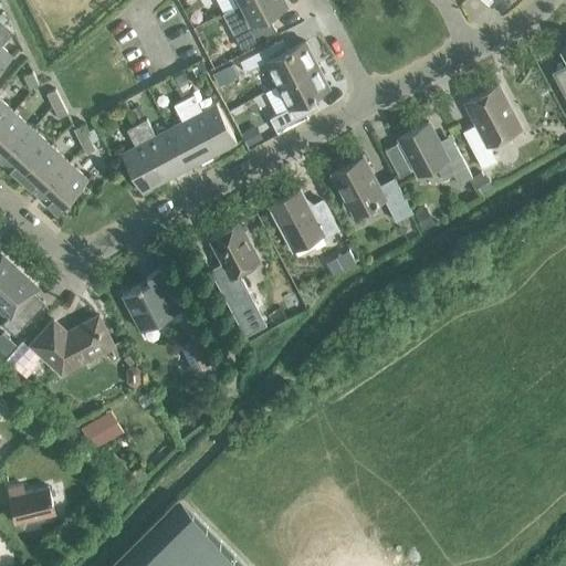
[(284,0),(245,0),(240,3),(248,19),(244,21),(243,28),(234,32),(242,48),(276,30),(270,16),(287,6),(284,0)]
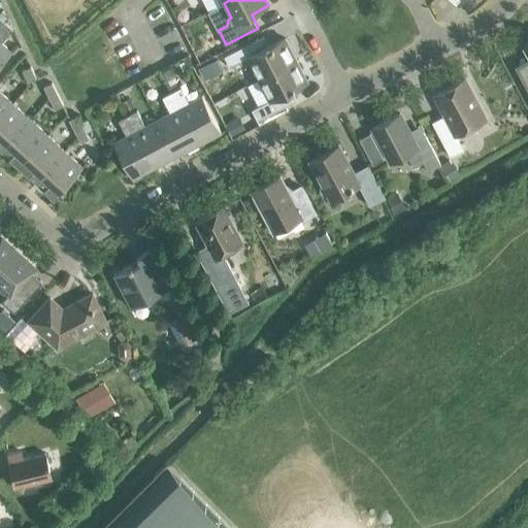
[(5,22),(0,27),(0,64),(12,52),(1,41),(12,29),(5,22)]
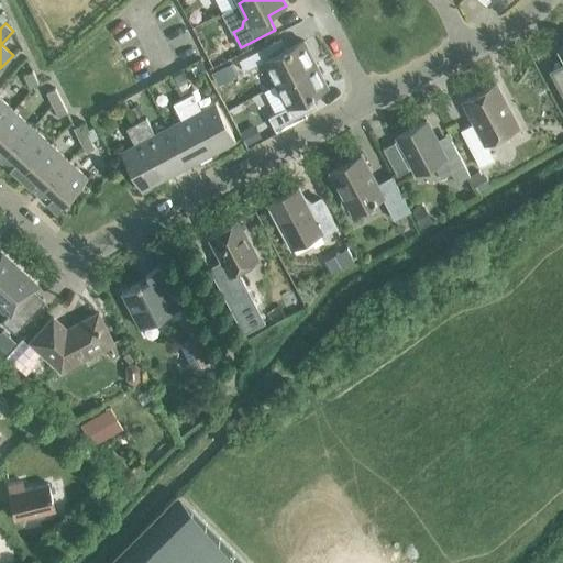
[(276,84),(316,63),(304,40),(275,55),(269,44),(239,59),(245,72),(264,62),(276,84)]
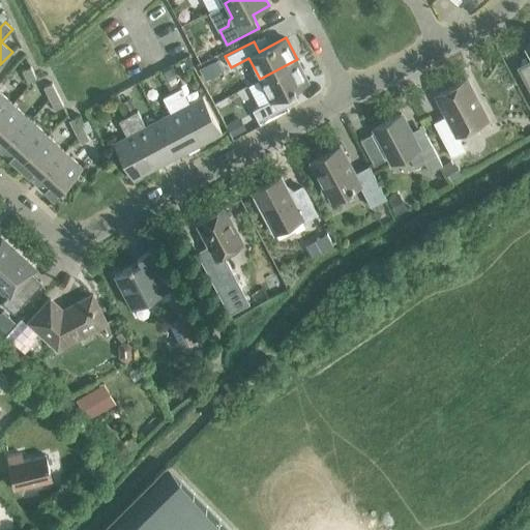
[(529,45),(526,48),(529,55),(529,59),(517,66),(529,90),(529,45)]
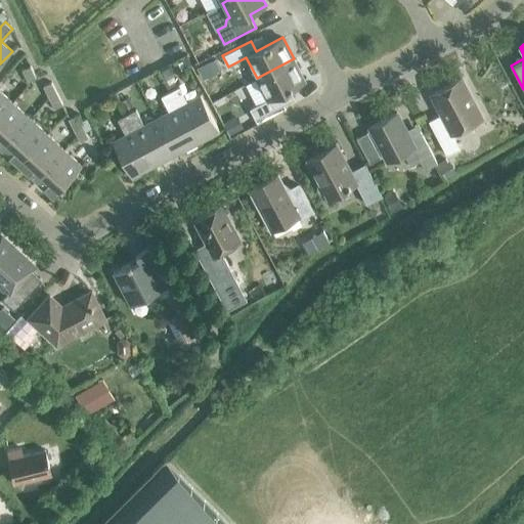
[(294,58),(257,78),(267,99),(250,108),(255,119),(284,104),(278,94),(305,80),(294,58)]
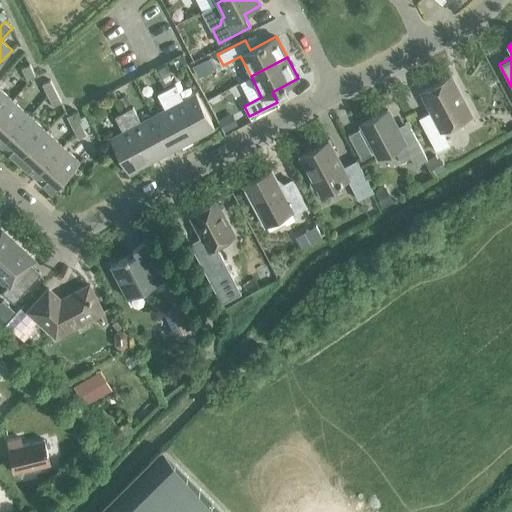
[(22,67),(27,79),(36,76),(30,63),(22,67)]
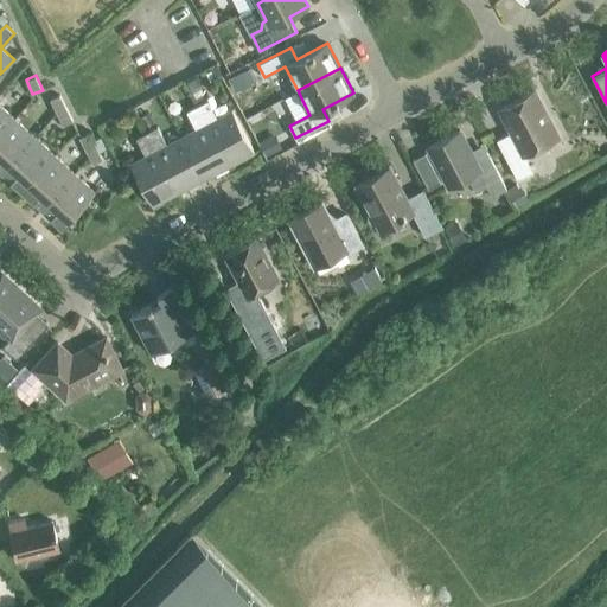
[(497,140),(518,179),(534,171),(524,154),(560,136),(535,90),(499,109),(511,132),(497,140)]
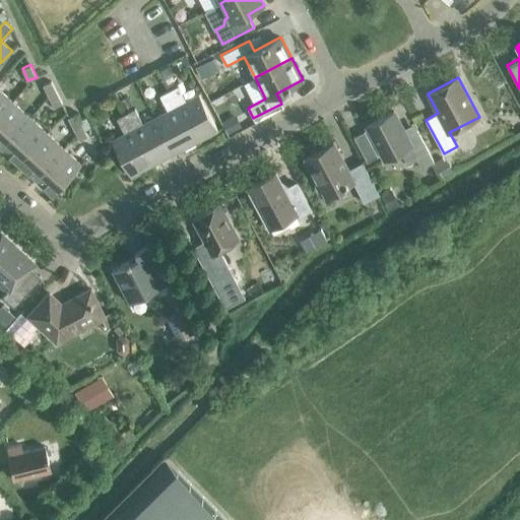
[(48,95),(57,91),(51,81),(43,85),(48,95)]
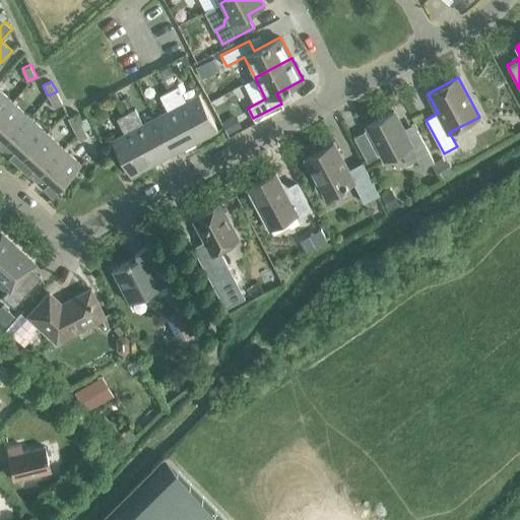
[(169,90),(196,141),(218,129),(199,93),(186,101),(178,85),(169,90)]
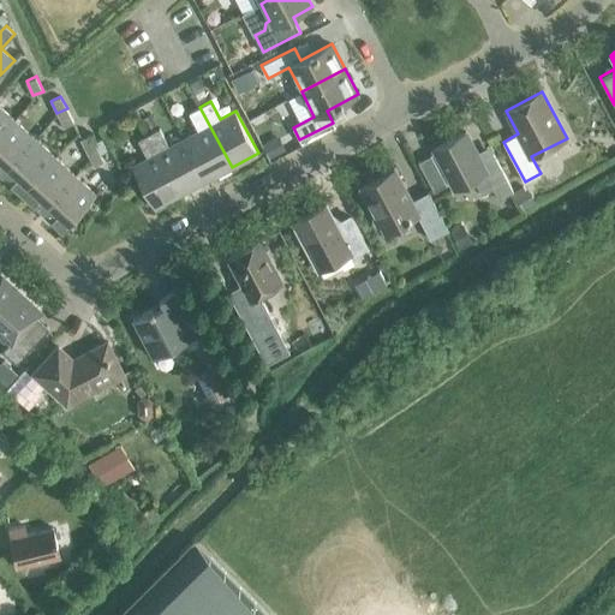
[(0,136),(16,120),(0,106),(0,136)]
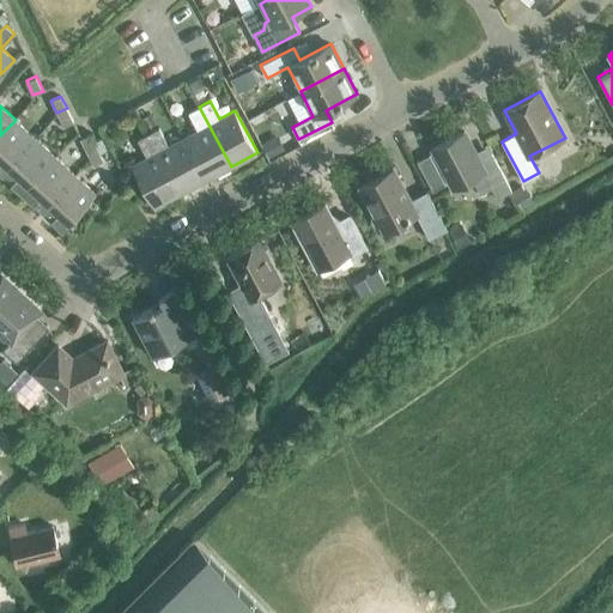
[(206,180),(231,167),(199,107),(188,113),(198,131),(183,138),(206,180)]
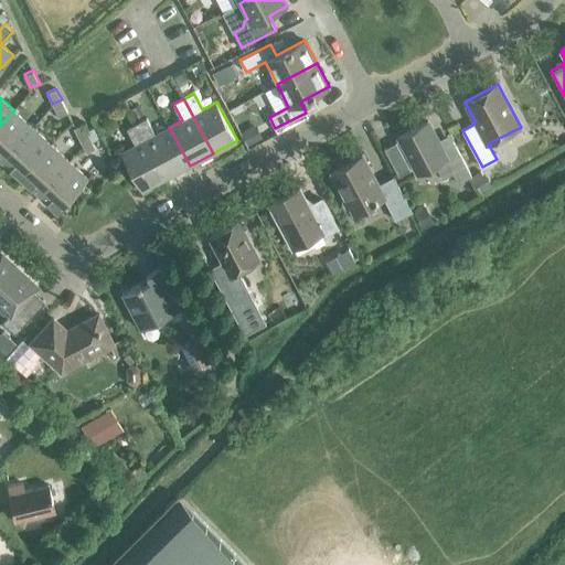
[(62,99),(52,104),(59,117),(67,113),(62,99)]
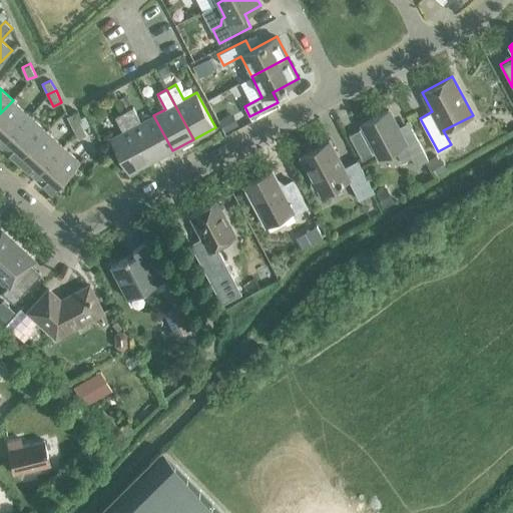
[(0,142),(2,144),(29,115),(13,100),(0,113),(0,142)]
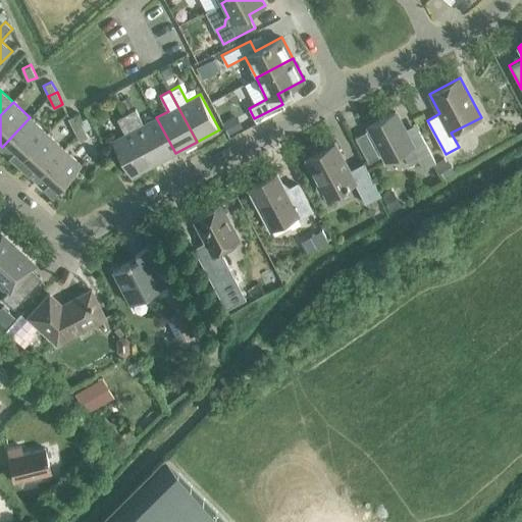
[(175,153),(156,117),(144,124),(136,109),(126,113),(154,164),(175,153)]
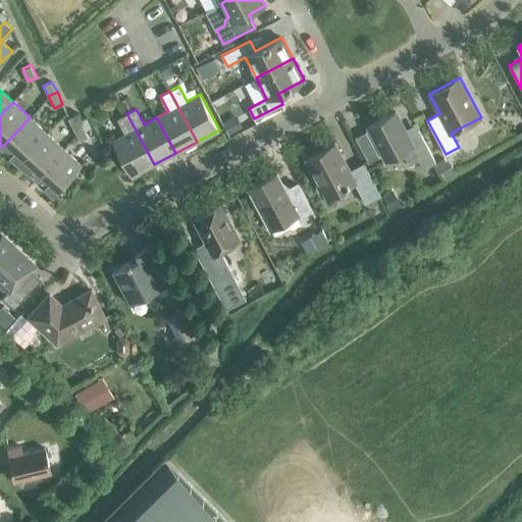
[(418,129),(408,136),(396,111),(368,125),(386,160),(402,152),(409,165),(419,160),(423,169),(436,162),(418,129)]
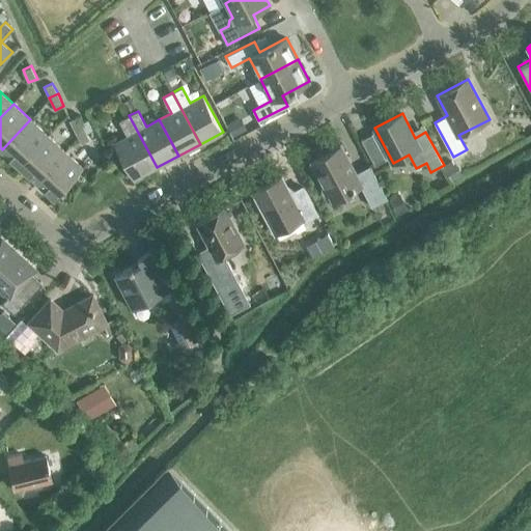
[(76,132),(91,123),(88,119),(82,122),(79,115),(70,120),(76,132)]
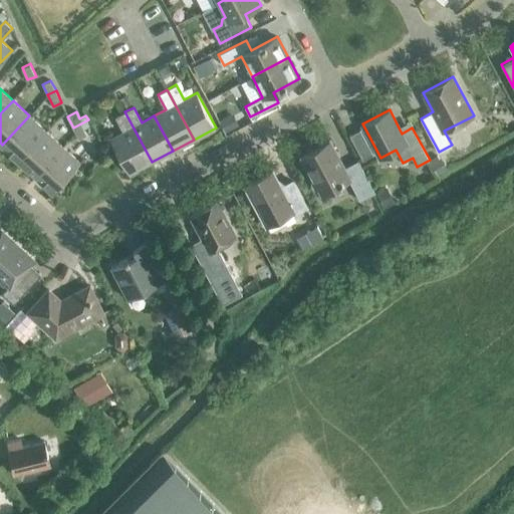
[(130,174),(152,162),(124,111),(115,116),(123,132),(110,139),(130,174)]
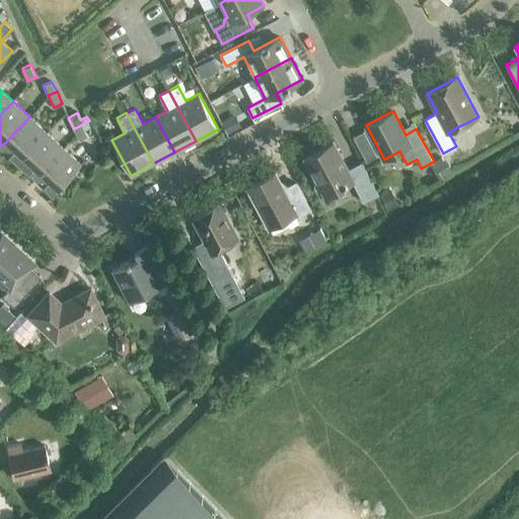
[(19,162),(47,132),(29,117),(2,146),(19,162)]
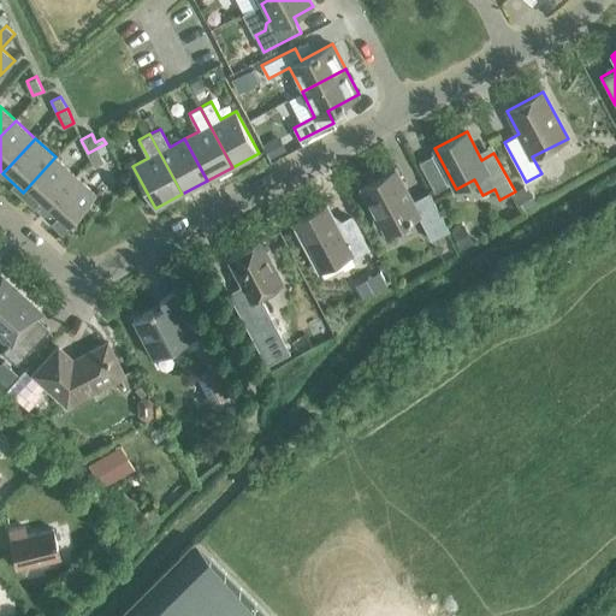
[(106,143),(88,153),(94,166),(105,161),(100,153),(108,149),(106,143)]
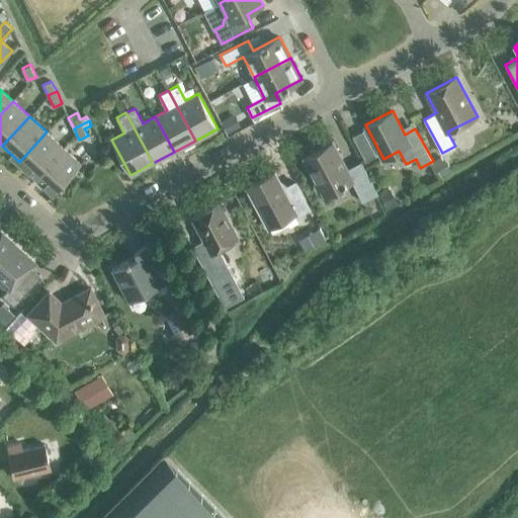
[(353,136),(366,161),(376,155),(363,131),(353,136)]
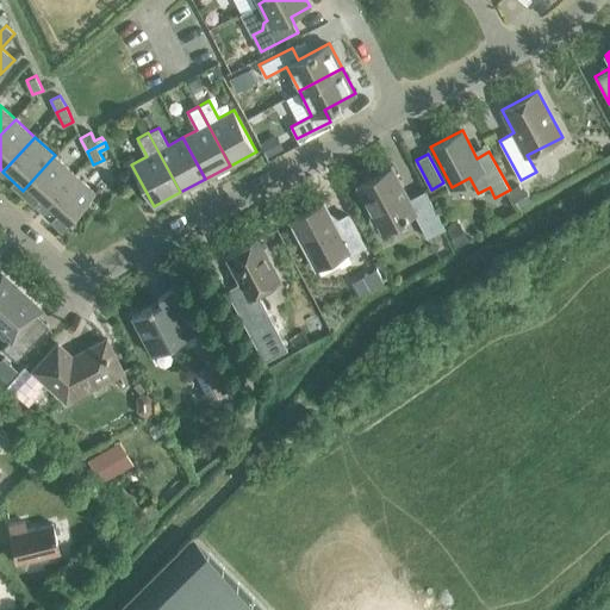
[(43,209),(74,174),(55,155),(23,191),(43,209)]
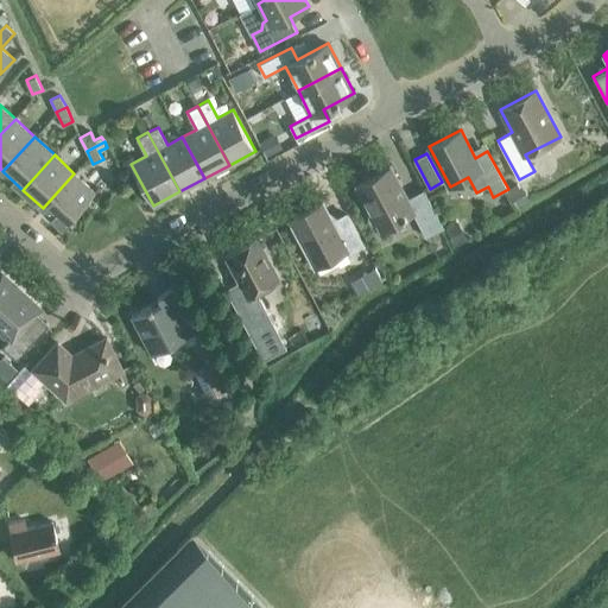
[(424,189),(407,198),(391,166),(358,184),(372,210),(368,215),(373,222),(378,222),(381,228),(412,211),(426,238),(444,228),(424,189)]
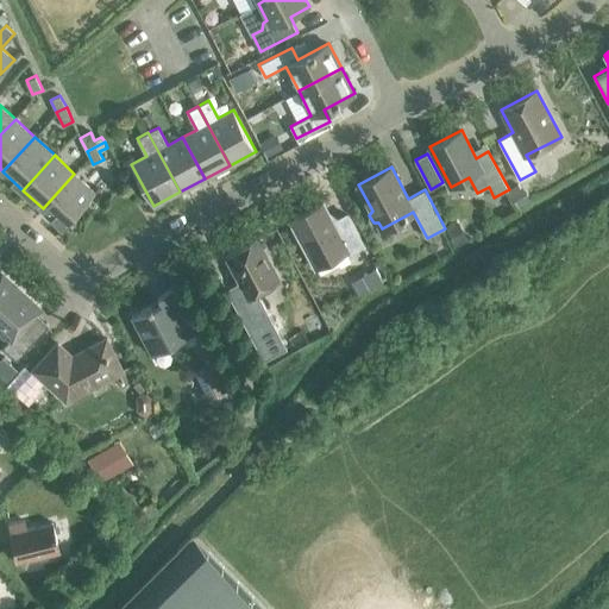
[(74,174),(43,208),(63,227),(95,193),(74,174)]
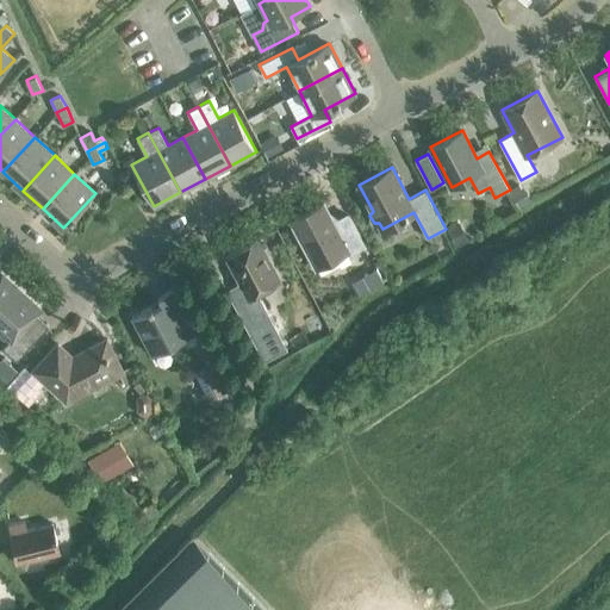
[(348,215),(334,223),(324,204),(291,221),(316,268),(347,251),(349,255),(366,247),(348,215)]
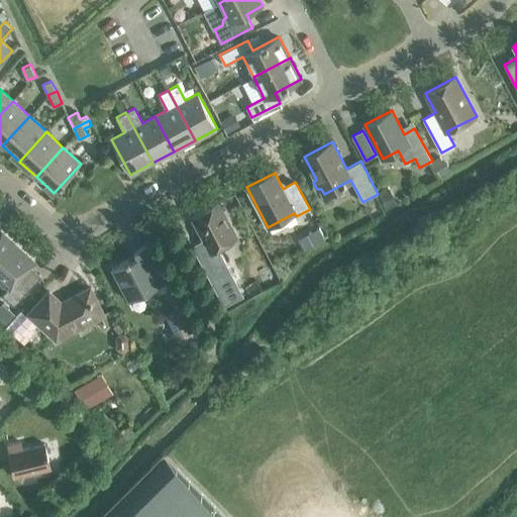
[(197,253),(208,276),(228,266),(218,247),(237,237),(219,202),(192,216),(209,247),(197,253)]
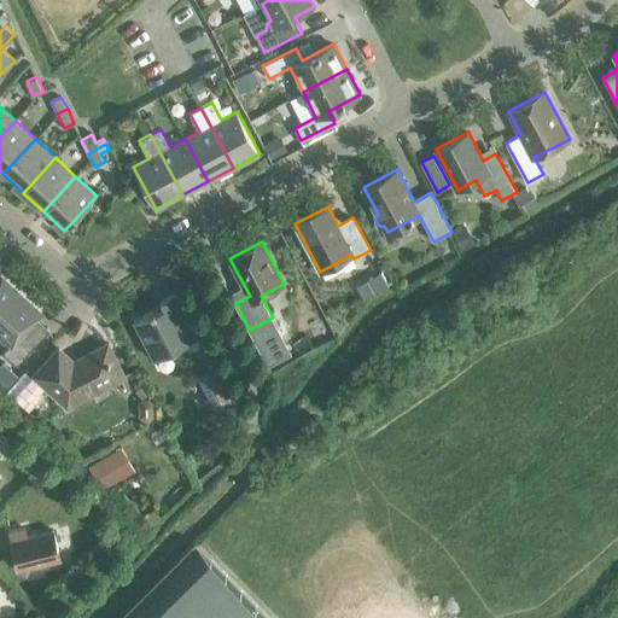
[(3,351),(17,365),(50,330),(36,316),(39,314),(4,281),(0,284),(0,333),(10,343),(3,351)]
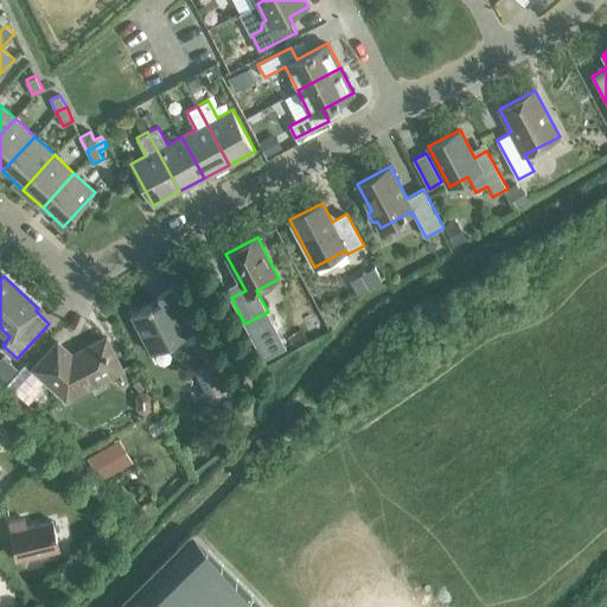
[(152,352),(195,331),(172,288),(158,295),(161,302),(153,306),(152,302),(132,314),(152,352)]
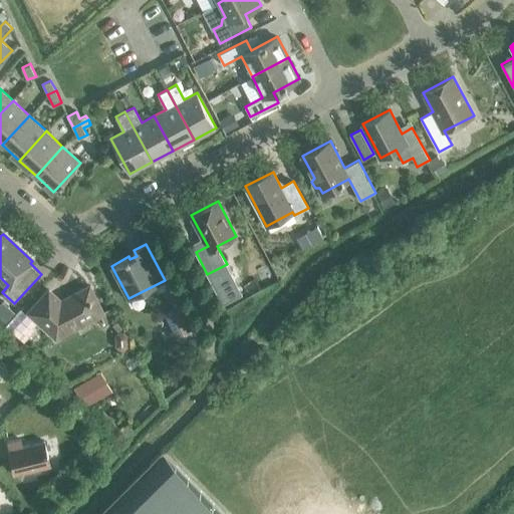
[(56,337),(103,312),(89,285),(61,300),(49,289),(27,313),(37,322),(38,321),(56,337)]
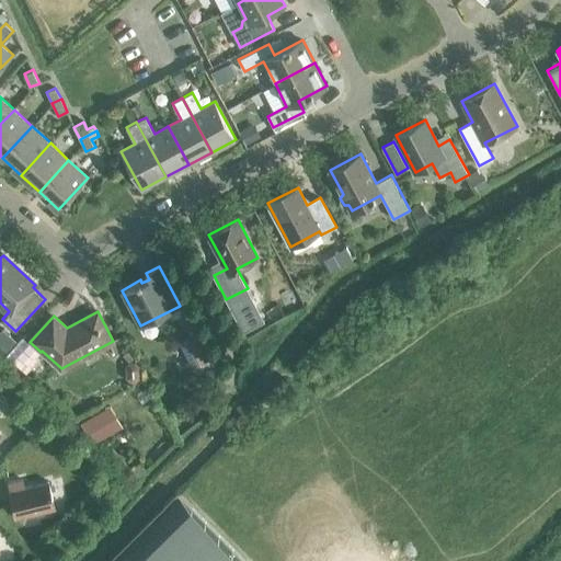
[(48,481),(24,488),(22,479),(9,482),(18,517),(55,508),(48,481)]
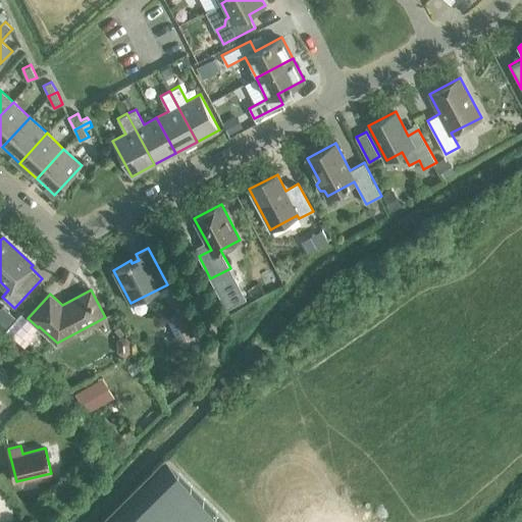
[(226,521),(164,461),(102,521),(226,521)]
